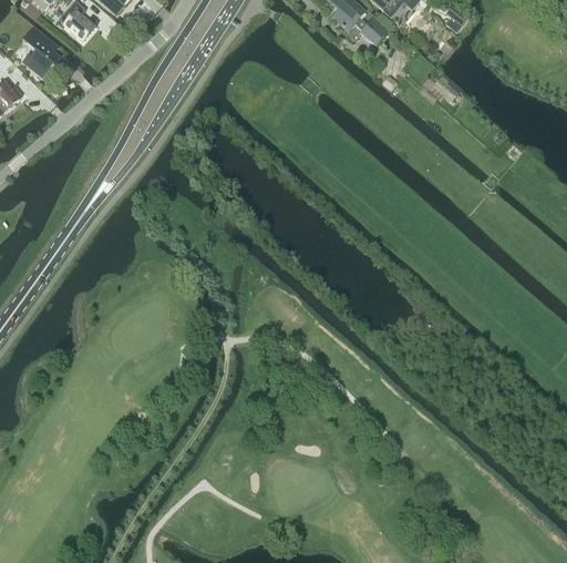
[(63,22),(63,23),(83,40),(95,26),(81,13),(85,9),(76,0),(74,0),(70,4),(75,9),(63,22)]
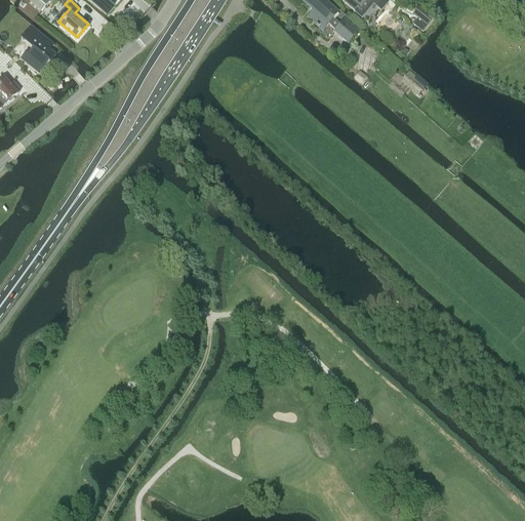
[(93,0),(108,12),(115,4),(119,0),(93,0)]
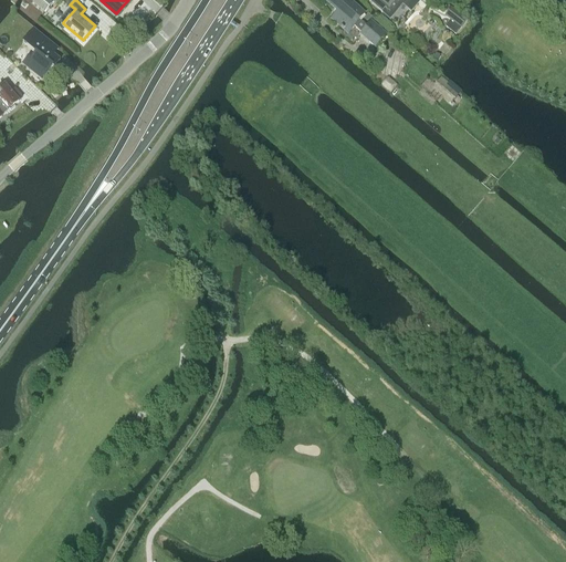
[(376,43),(386,31),(370,19),(371,18),(364,11),(350,0),(332,0),(339,7),(332,16),(348,30),(354,23),(360,30),(376,43)]
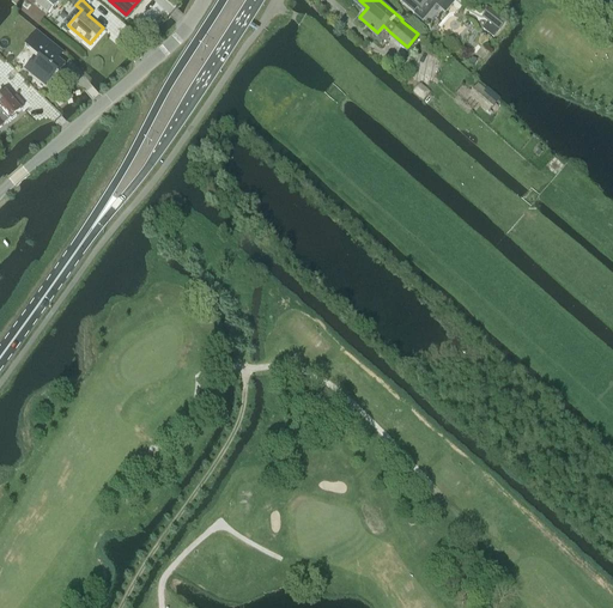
[(401,0),(414,11),(422,17),(436,0),(445,8),(451,0),(401,0)]
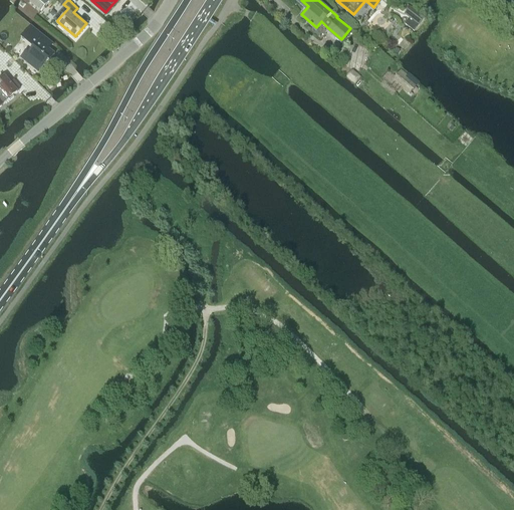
[(408,7),(404,11),(408,14),(410,15),(405,21),(414,28),(419,22),(424,15),(411,4),(408,7)]
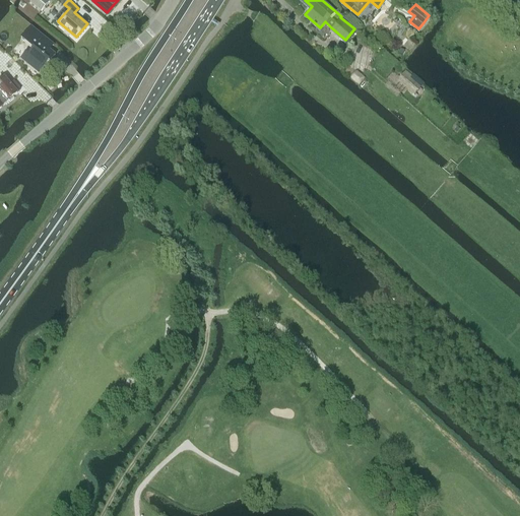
[(25,50),(20,56),(33,65),(39,70),(49,58),(50,59),(55,52),(46,45),(50,39),(36,27),(30,23),(21,36),(25,40),(34,46),(28,52),(25,50)]
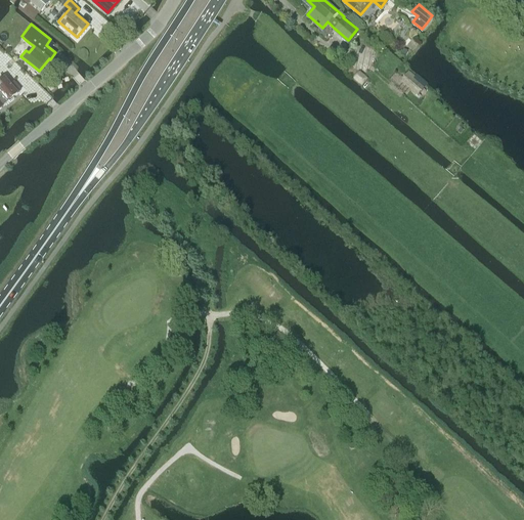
[(367,76),(359,68),(358,69),(353,75),(362,83),(367,76)]
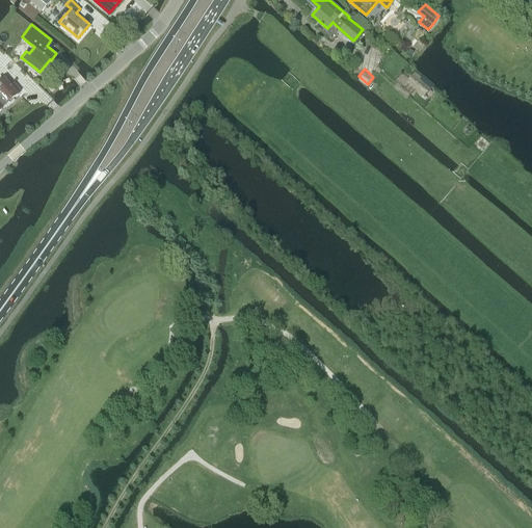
[(405,79),(416,87),(424,95),(430,87),(419,76),(421,74),(415,69),(405,79)]
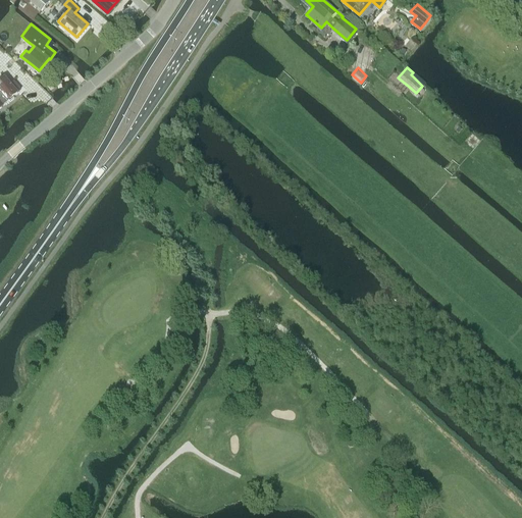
[(20,87),(13,79),(10,82),(7,79),(4,74),(0,78),(0,82),(1,84),(0,85),(0,84),(0,105),(7,99),(9,98),(10,99),(14,96),(13,95),(17,91),(16,90),(20,87)]
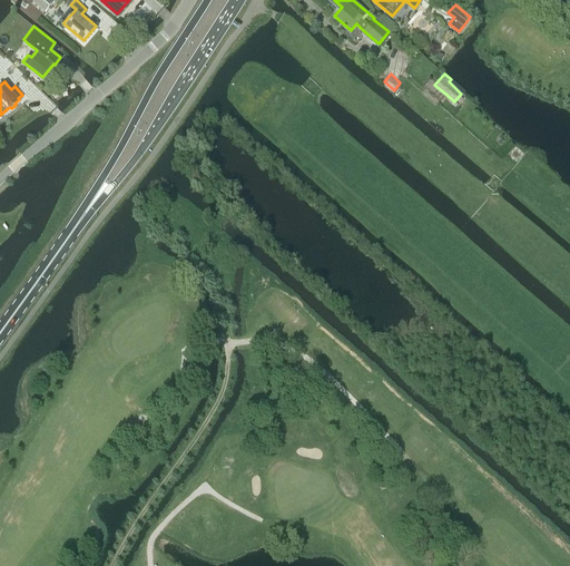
All buildings are outlined.
